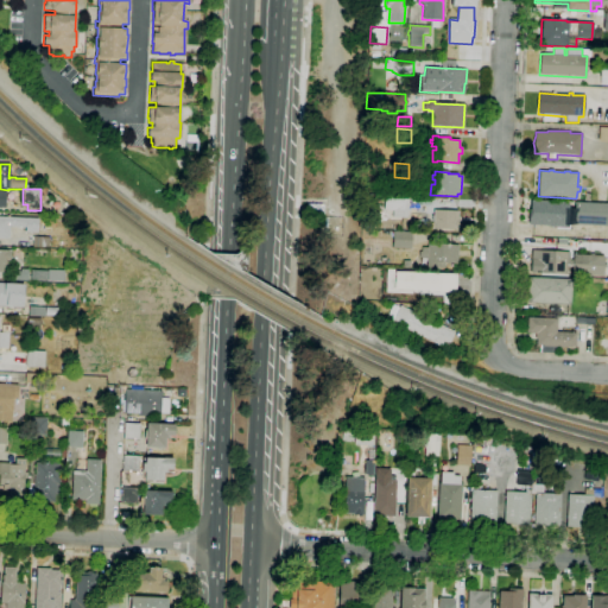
[(406,219),(392,217),(392,209),(384,209),(384,197),(409,200),(406,219)]
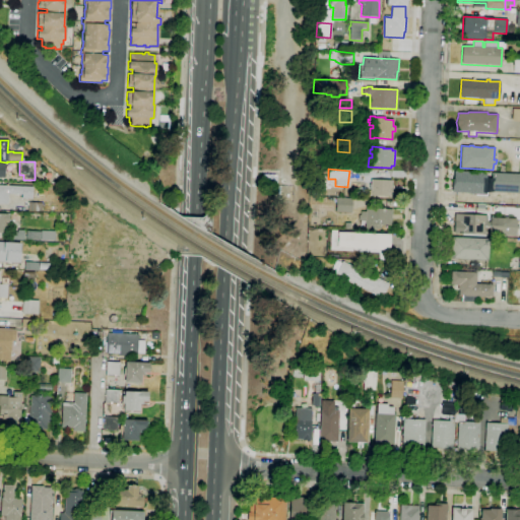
[(485,194),(451,192),(452,184),(453,184),(454,172),(486,174),(485,194)]
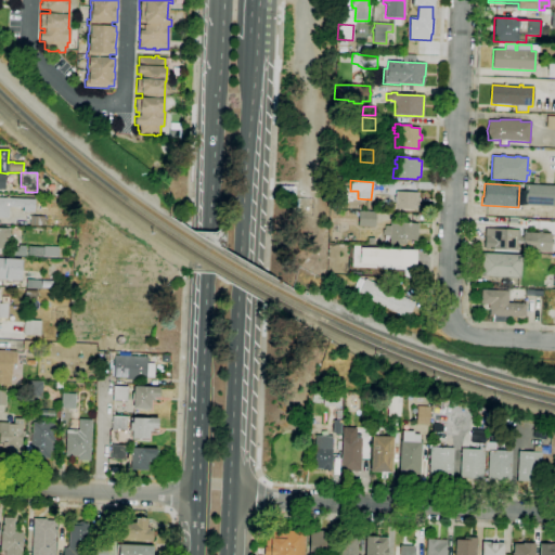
[(554,186),(554,206),(524,205),(525,184),(554,186)]
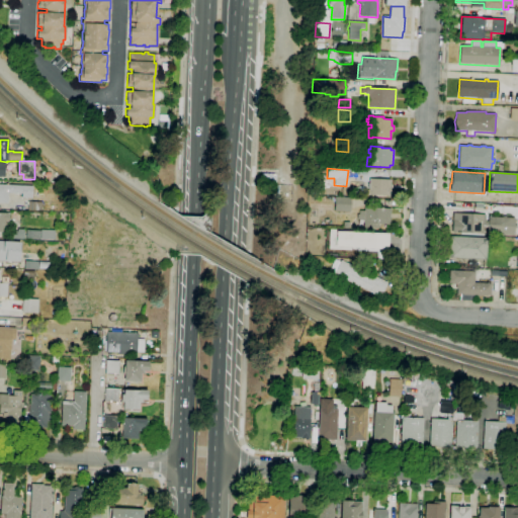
[(390,196),(368,195),(368,187),(367,187),(367,182),(369,182),(369,179),(391,180),(390,196)]
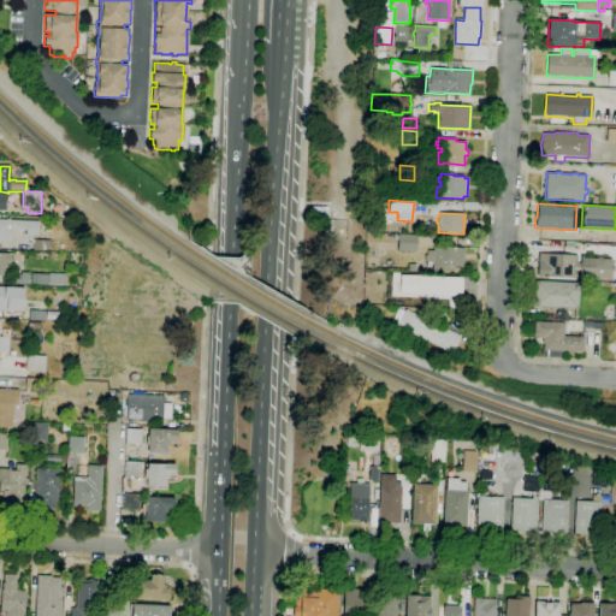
[(9,243),(0,242),(0,219),(39,221),(39,236),(25,235),(25,231),(10,230),(9,243)]
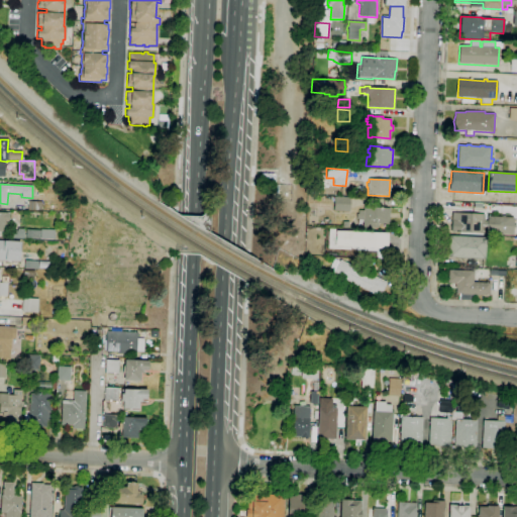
[(348,211),(333,211),(333,197),(349,197),(348,211)]
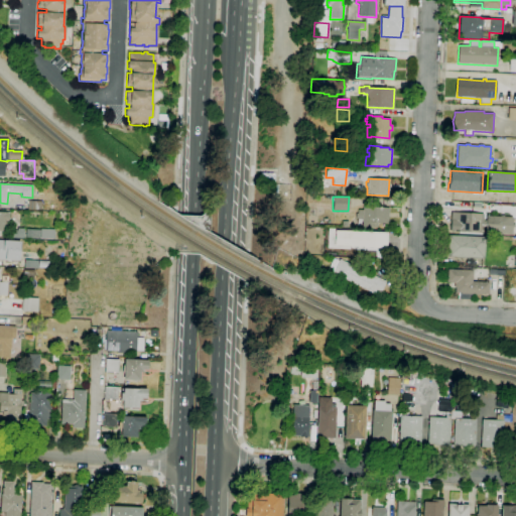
[(41,210),(27,210),(28,201),(41,202),(41,210)]
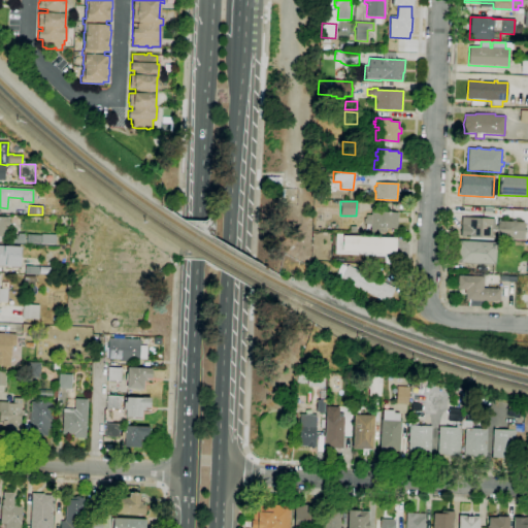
[(385,233),(370,233),(370,224),(363,224),(363,219),(365,219),(365,215),(370,215),(370,211),(397,212),(397,229),(386,229),(385,233)]
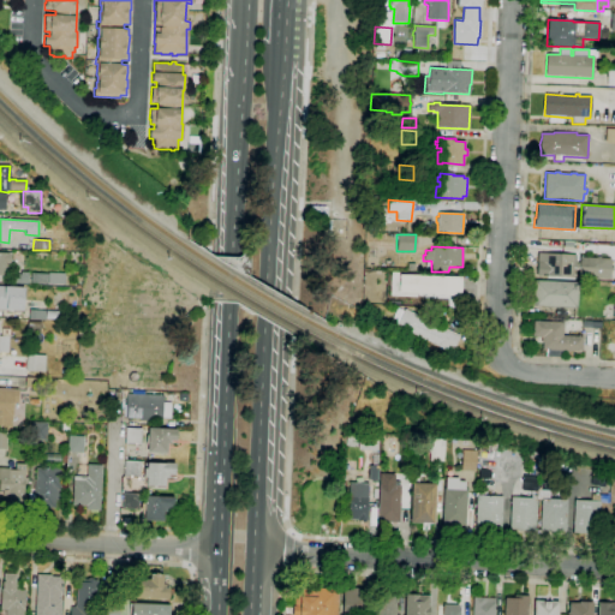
[(7,276),(0,275),(0,252),(11,254),(11,264),(9,264),(7,276)]
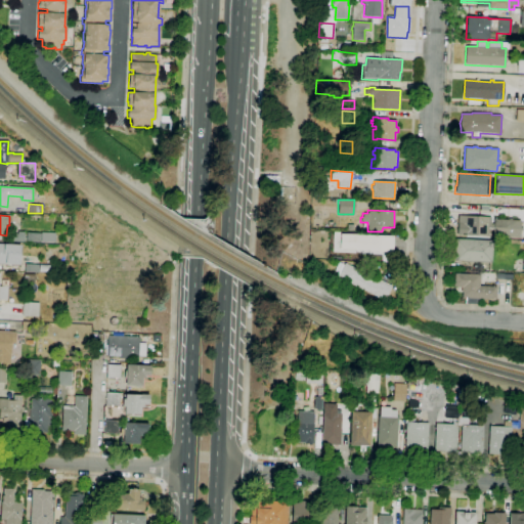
[(519,238),(492,237),(493,230),(489,230),(488,236),(456,235),(457,216),(489,217),(489,218),(490,218),(490,221),(493,221),(493,219),(508,220),(508,219),(512,219),(512,220),(520,221),(519,238)]
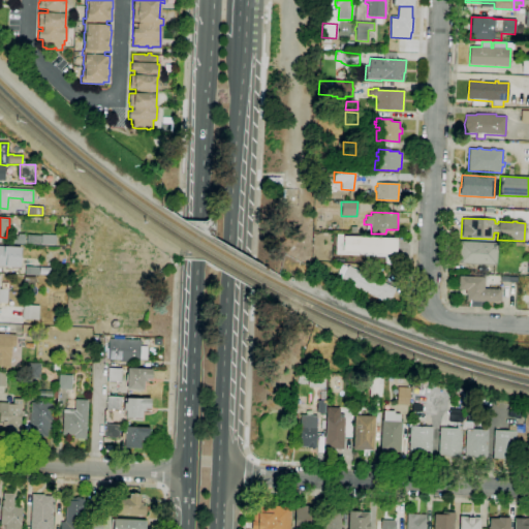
[(24,245),(11,244),(11,237),(13,237),(14,235),(25,235),(24,245)]
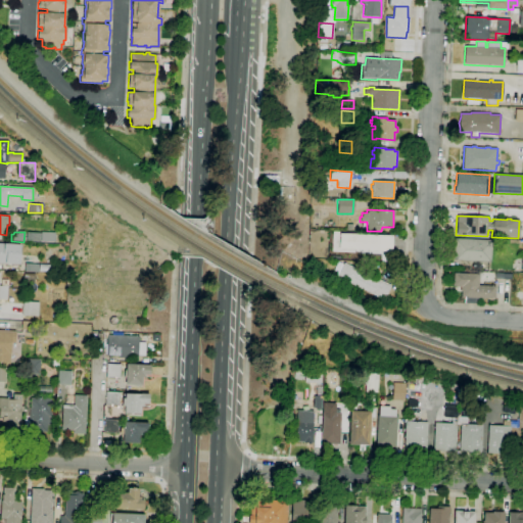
[(55,242),(27,241),(27,232),(41,233),(41,232),(55,233),(55,242)]
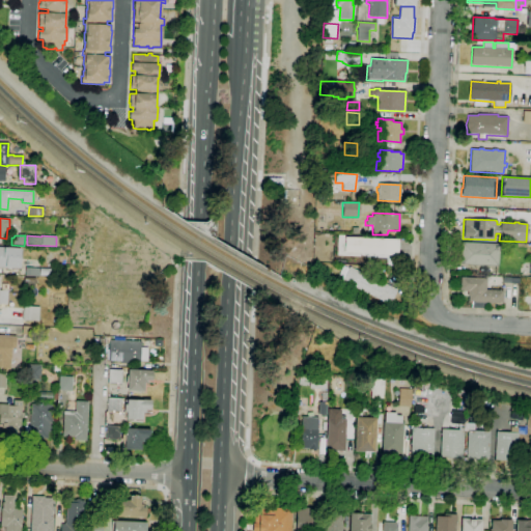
[(398,256),(344,254),(344,236),(398,240),(398,256)]
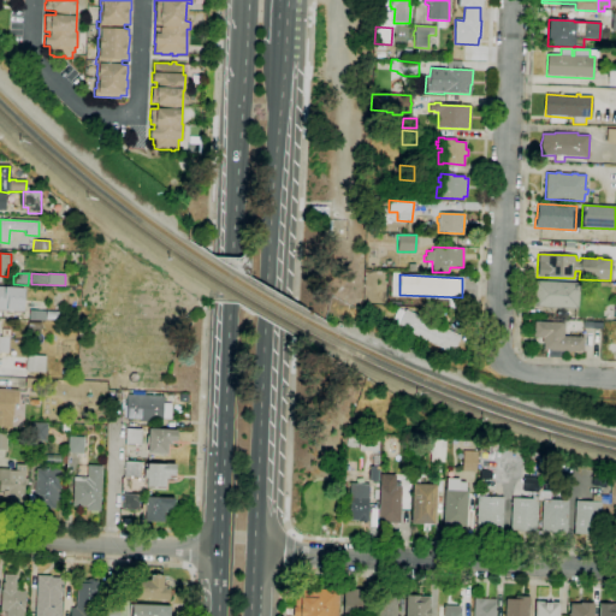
[(578,309),(557,308),(557,309),(543,308),(543,307),(533,307),(535,282),(579,284),(578,309)]
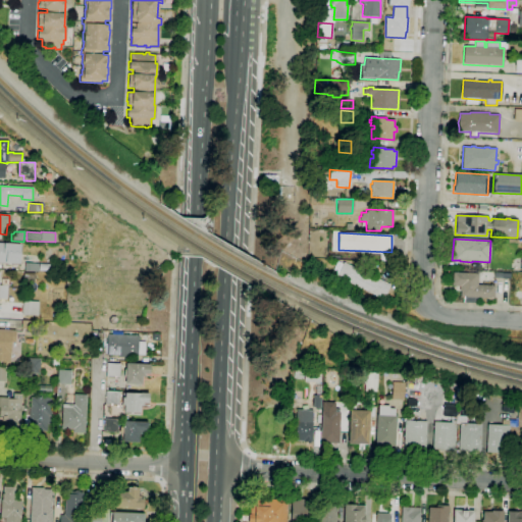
[(19,264),(0,263),(0,242),(20,244),(19,264)]
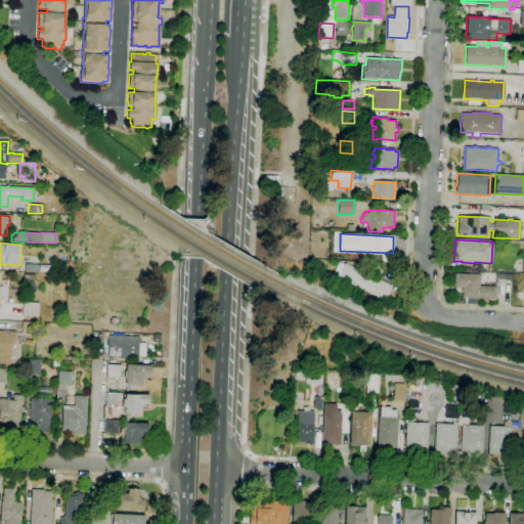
[(386,299),(378,298),(337,278),(344,263),(392,287),(386,299)]
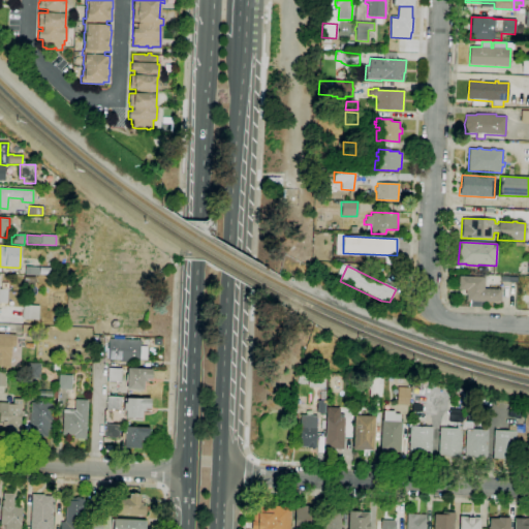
[(39,275),(25,275),(25,267),(39,268),(39,275)]
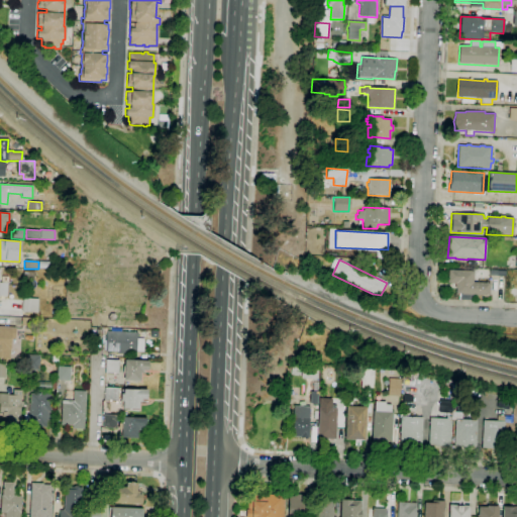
[(489,296),(455,294),(455,288),(454,288),(455,284),(450,284),(450,283),(447,283),(448,270),(474,272),(473,283),(490,284),(489,296)]
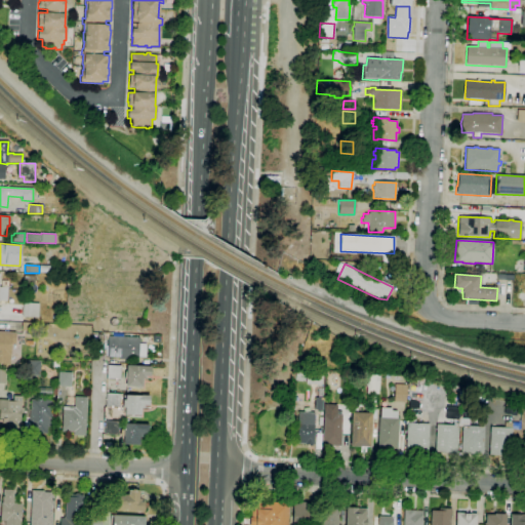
[(34,284),(24,284),(24,275),(34,275),(34,284)]
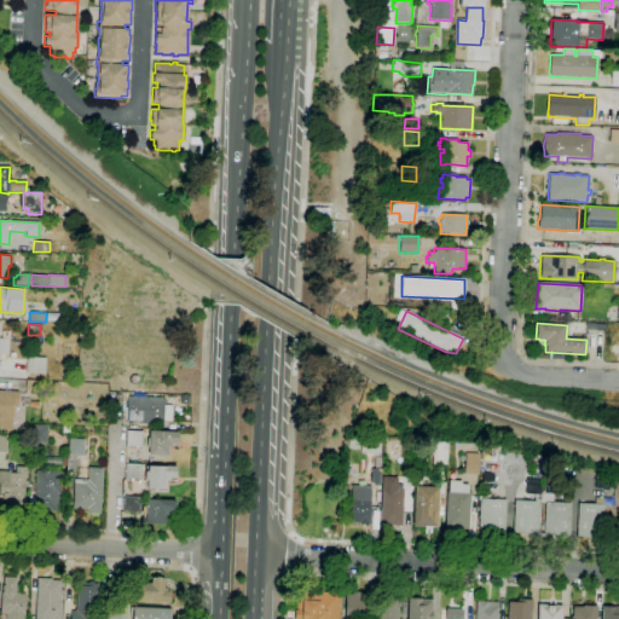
[(0,339),(10,339),(9,356),(0,356),(0,339)]
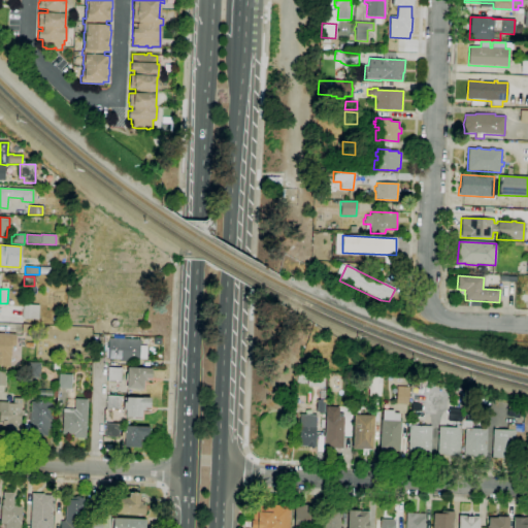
[(38,320),(23,319),(23,304),(39,305),(38,320)]
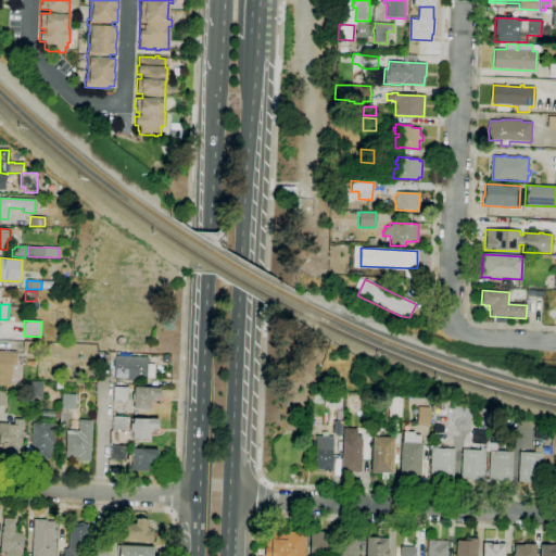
[(36,351),(23,351),(23,341),(36,342),(36,351)]
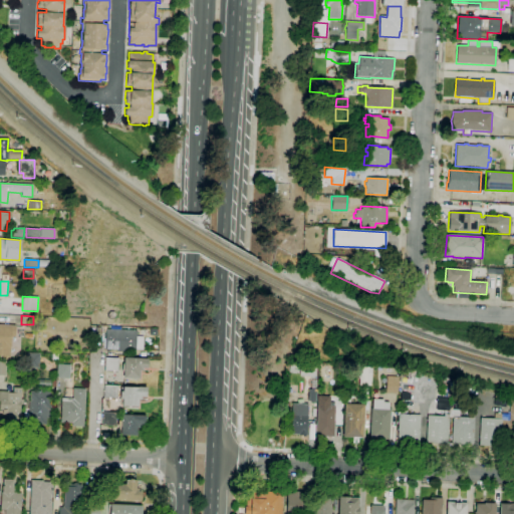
[(10,356),(0,355),(0,324),(15,325),(15,337),(11,337),(10,356)]
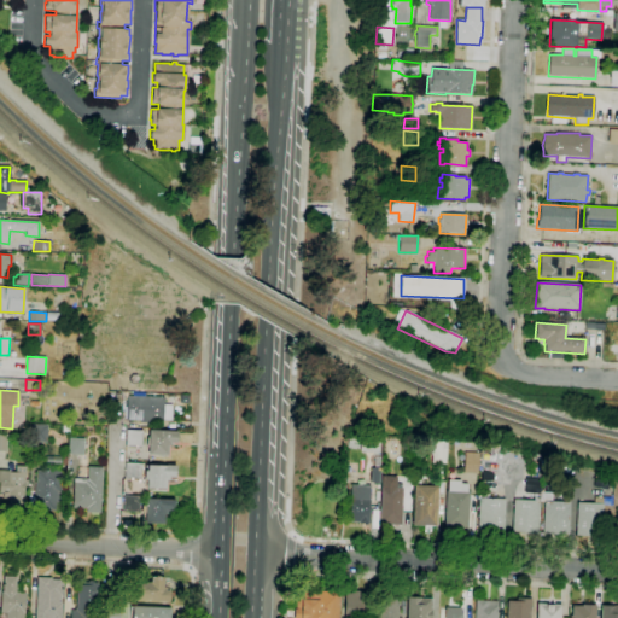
[(162,423),(121,420),(122,408),(114,407),(114,392),(122,392),(122,391),(126,391),(126,396),(163,397),(162,423)]
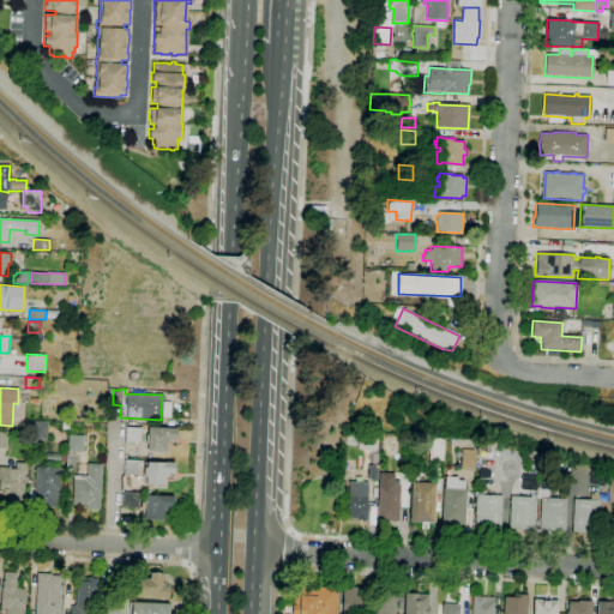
[(47,440),(30,439),(31,421),(48,422),(47,440)]
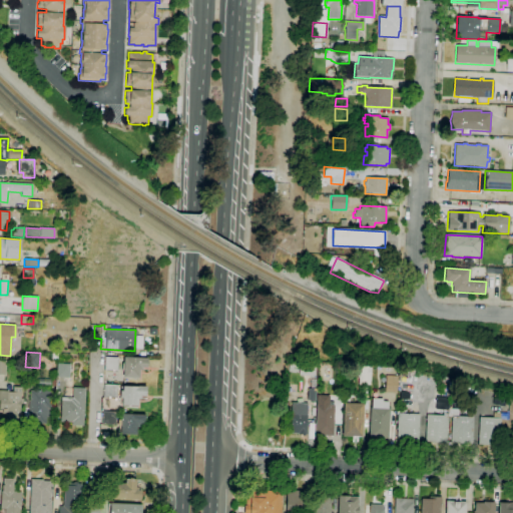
[(118,371),(104,370),(105,357),(118,358),(118,371)]
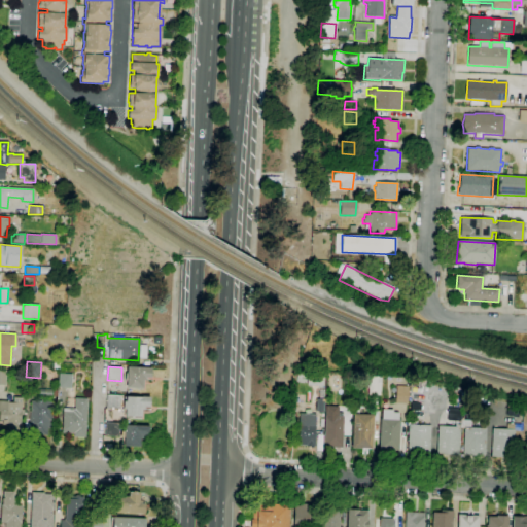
[(143,389),(126,388),(127,367),(151,369),(150,379),(146,378),(146,380),(143,380),(143,389)]
